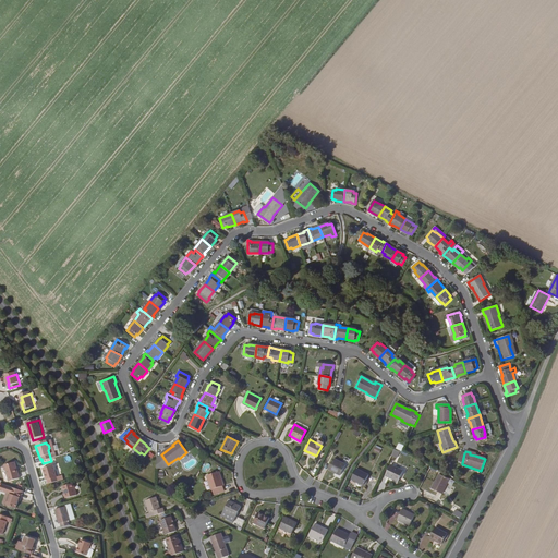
[(344,465),(334,459),(328,470),(340,476),(344,465)]
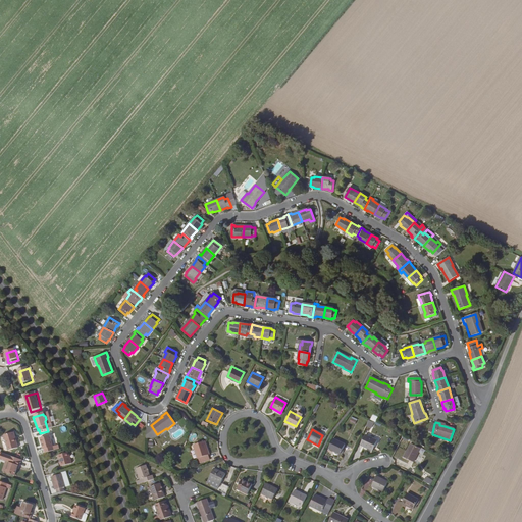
[(20,449),(15,433),(6,436),(10,452),(20,449)]
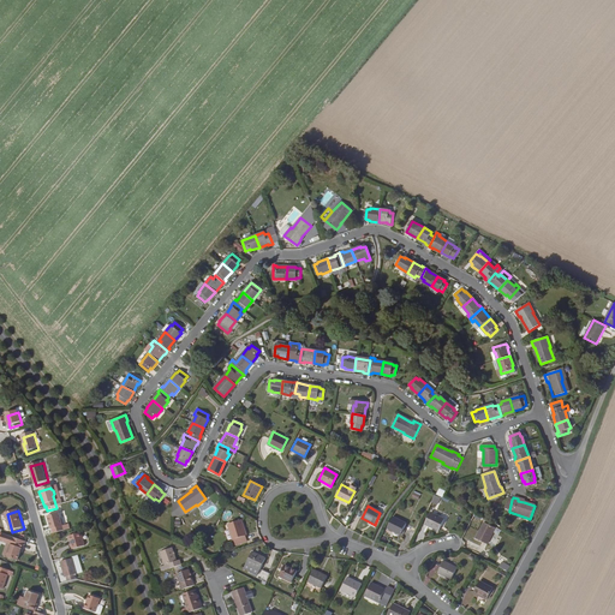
[(443,519),(430,513),(424,524),(439,530),(443,519)]
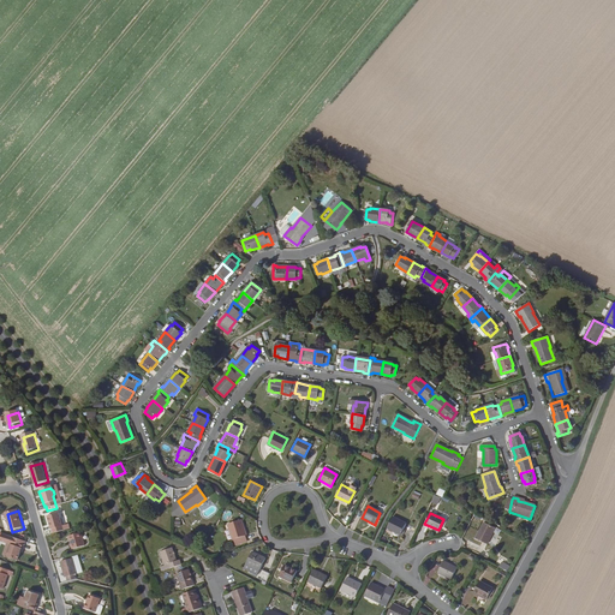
[(66,530),(61,514),(48,518),(51,526),(53,526),(54,531),(55,536),(66,532),(66,530)]
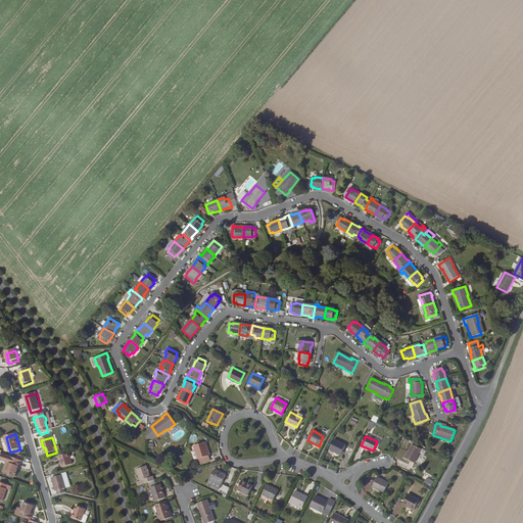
[(346,445),(334,440),(329,449),(341,456),(346,445)]
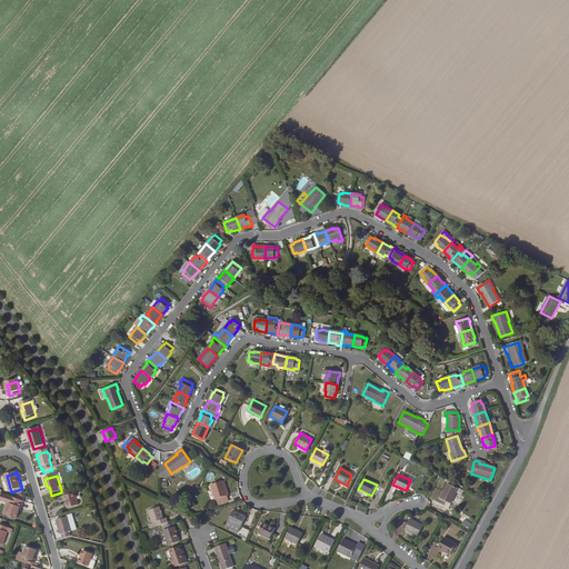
[(227,495),(222,481),(210,485),(215,499),(216,499),(218,505),(228,500),(227,496),(227,495)]
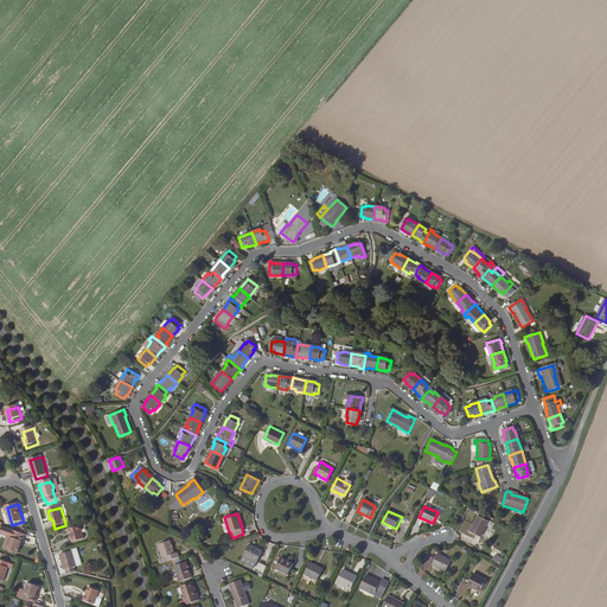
[(487,522),(477,516),(468,531),(480,537),(487,522)]
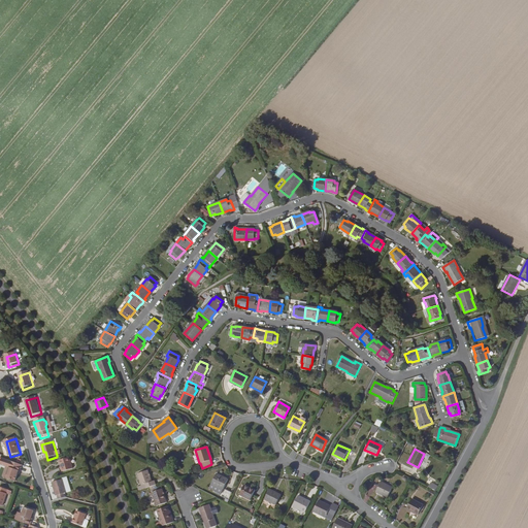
[(71,458),(62,461),(61,462),(61,463),(64,472),(74,469),(71,458)]
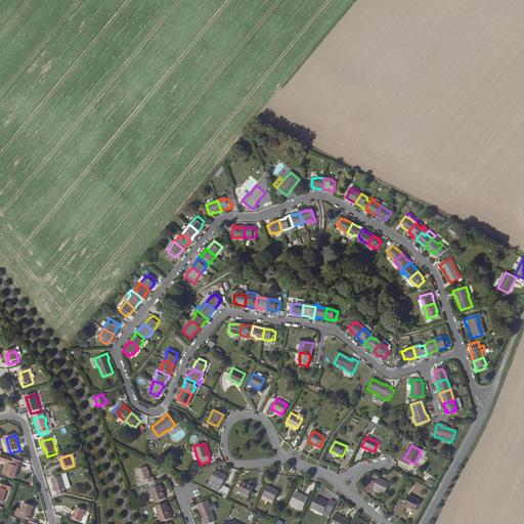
[(24,463),(12,459),(10,465),(11,466),(8,475),(17,478),(20,468),(22,469),(24,463)]
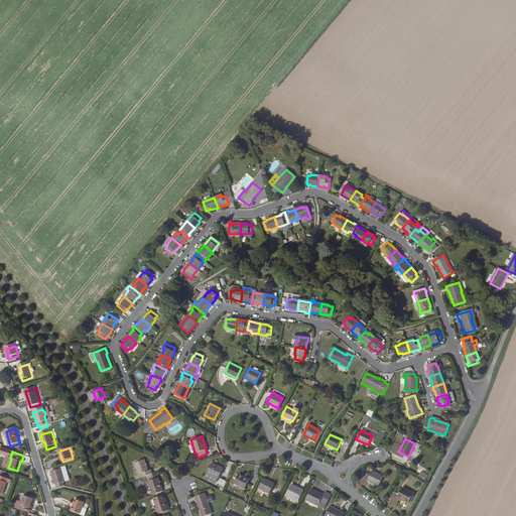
[(150,472),(146,461),(136,465),(140,476),(137,477),(138,481),(154,475),(153,471),(150,472)]
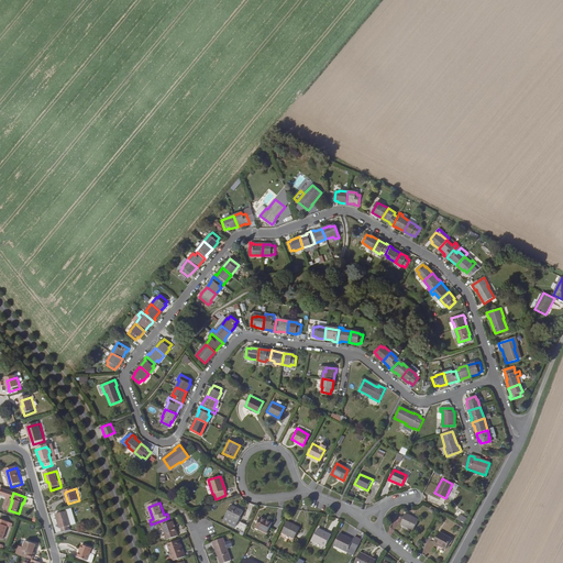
[(242,510),(230,505),(224,516),(236,521),(242,510)]
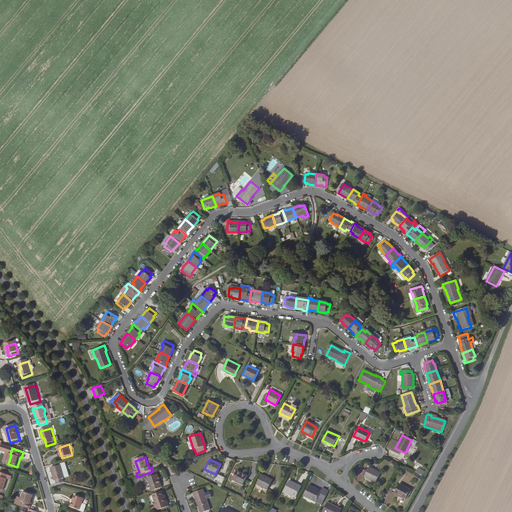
[(67,478),(62,465),(52,469),(56,480),(58,480),(59,484),(64,483),(66,482),(64,478),(67,478)]
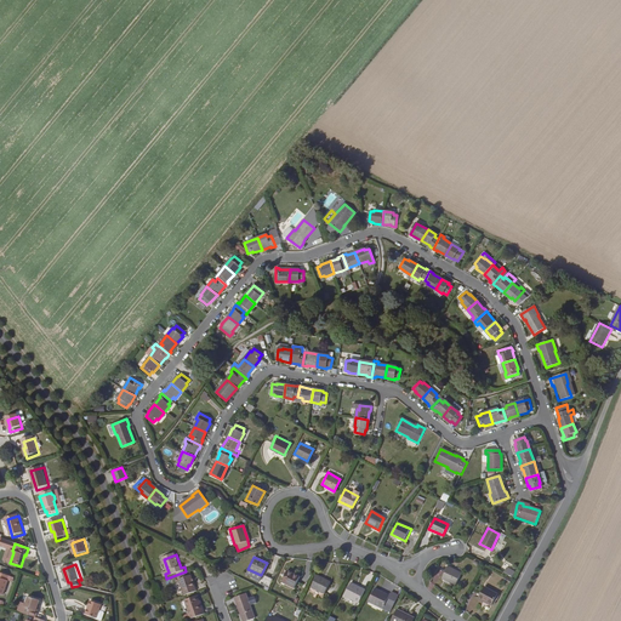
[(461,574),(446,567),(442,579),(455,586),(461,574)]
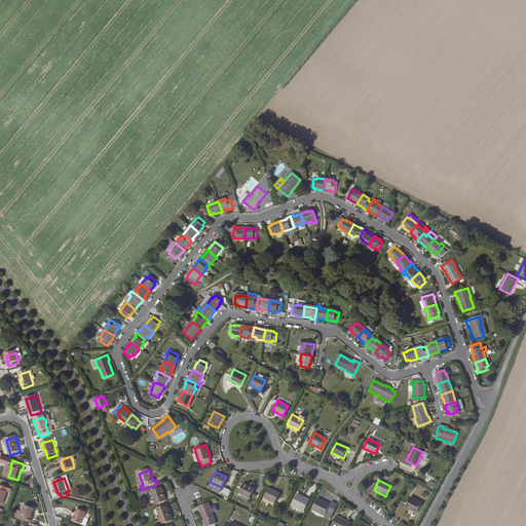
[(429,480),(426,485),(433,489),(436,485),(429,480)]
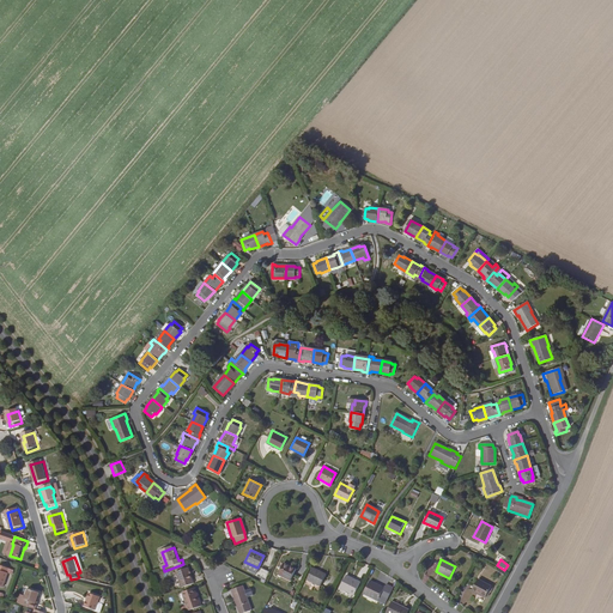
[(258,568),(244,562),(242,566),(255,572),(258,568)]
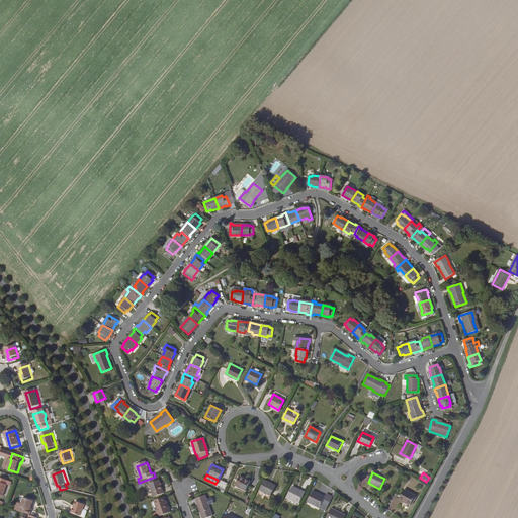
[(250,481),(240,476),(235,485),(245,490),(250,481)]
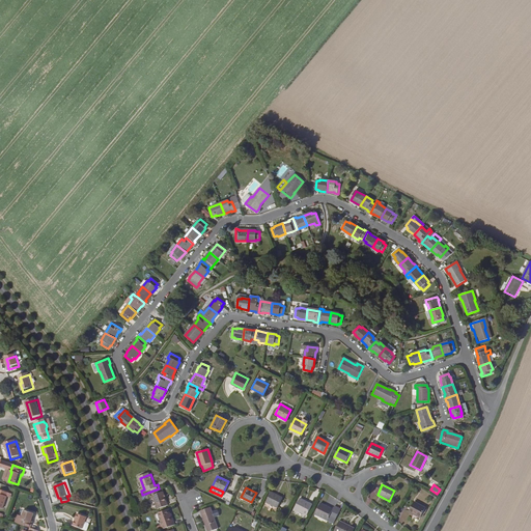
[(9,493),(2,491),(1,495),(0,494),(0,507),(5,510),(9,497),(7,497),(9,493)]
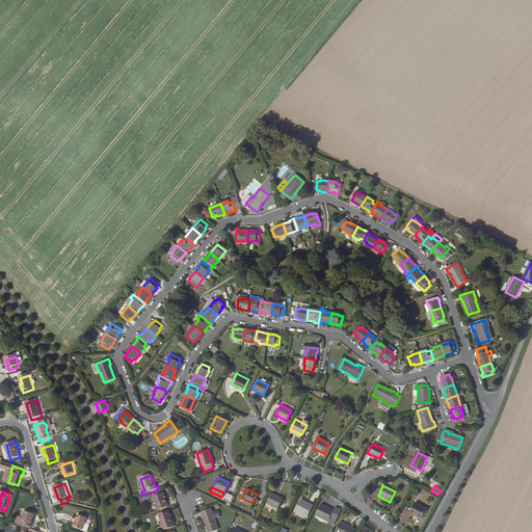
[(233,496),(225,493),(222,500),(229,503),(233,496)]
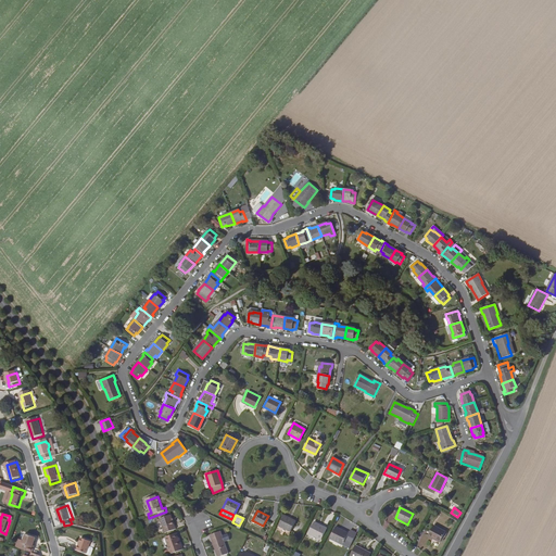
[(178,531),(173,516),(166,518),(161,520),(166,534),(178,531)]
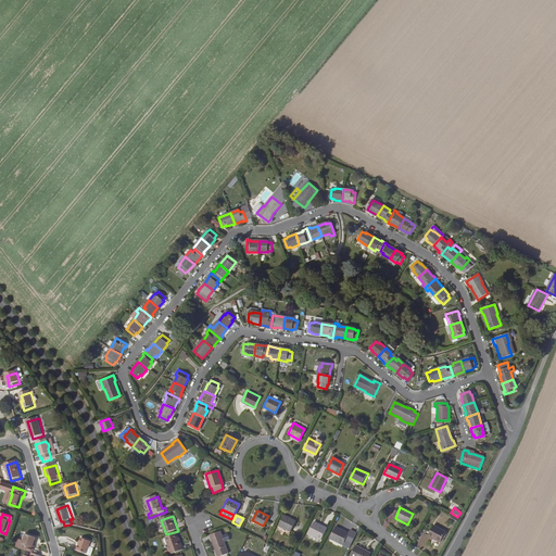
[(294,521),(283,516),(278,526),(290,532),(294,521)]
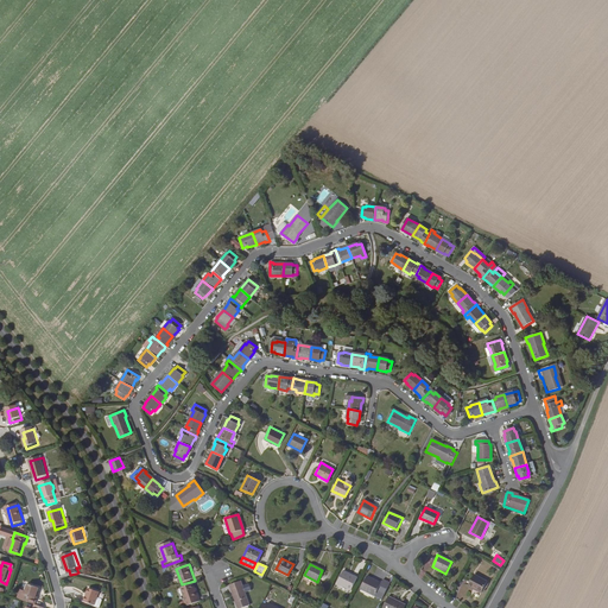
[(356,578),(342,571),(336,583),(350,591),(356,578)]
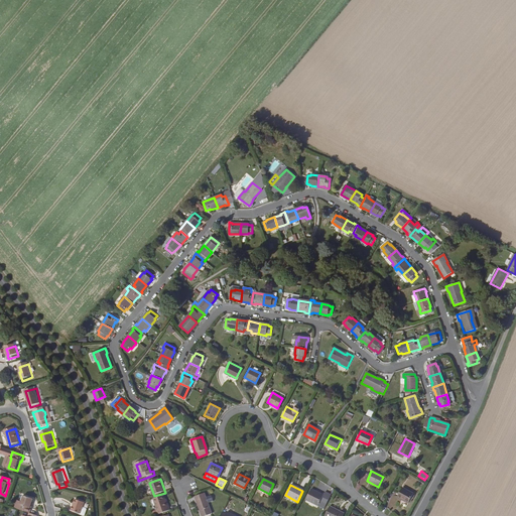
[(412,494),(401,488),(396,497),(407,503),(408,502),(412,494)]
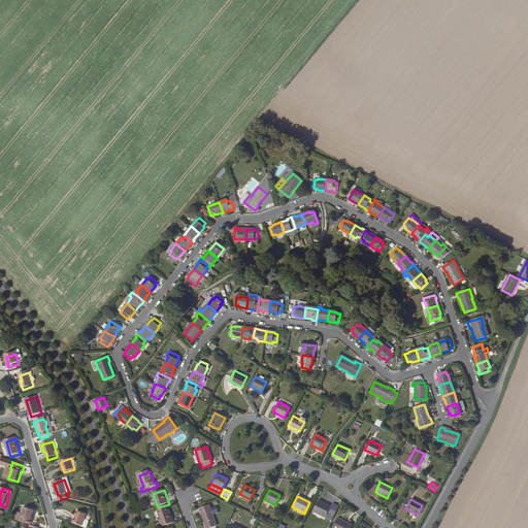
[(330,506),(318,500),(312,512),(325,518),(330,506)]
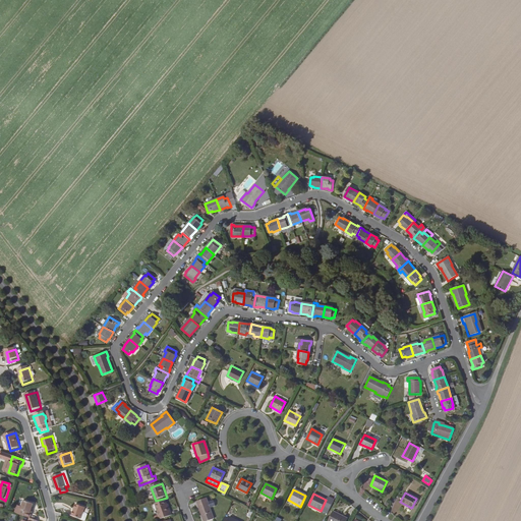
[(211,503),(209,499),(198,503),(200,507),(201,506),(204,513),(203,513),(205,520),(213,520),(217,520),(213,508),(211,503)]
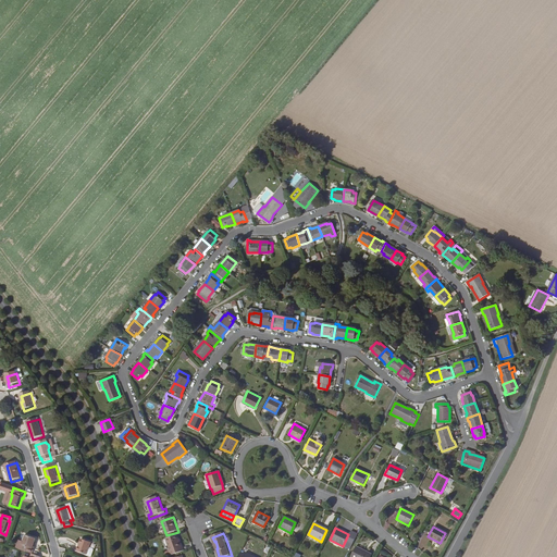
[(38,540),(27,535),(23,551),(34,555),(37,546),(36,545),(37,543),(38,540)]
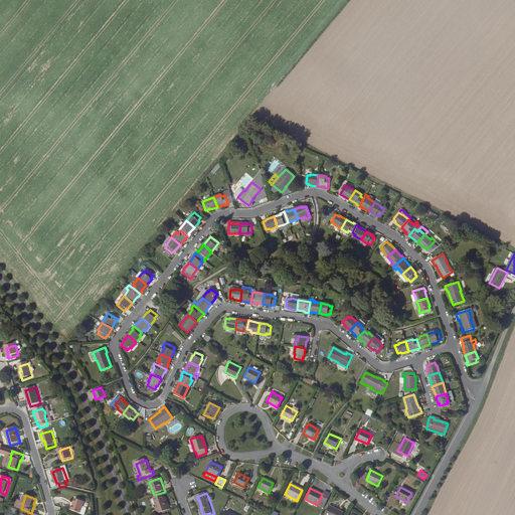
[(167,500),(165,496),(155,499),(159,510),(157,511),(158,514),(172,510),(170,506),(169,507),(167,500)]
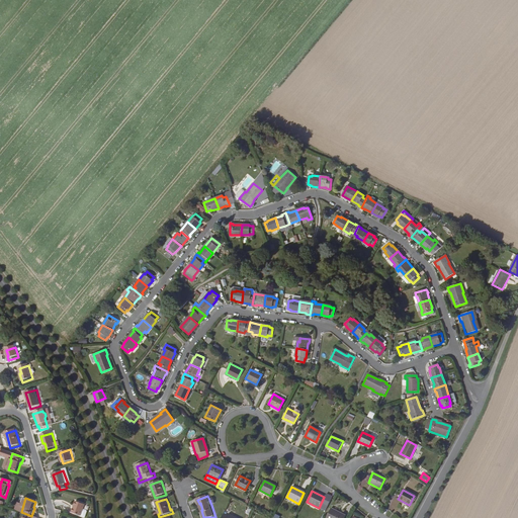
[(86,505),(77,501),(73,512),(82,515),(86,505)]
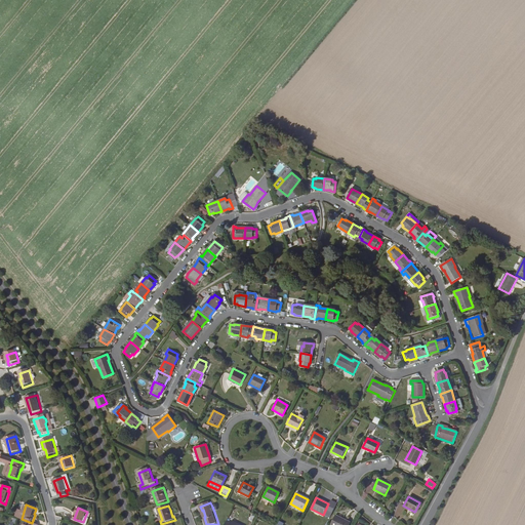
[(349,524),(350,523),(334,516),(329,524),(349,524)]
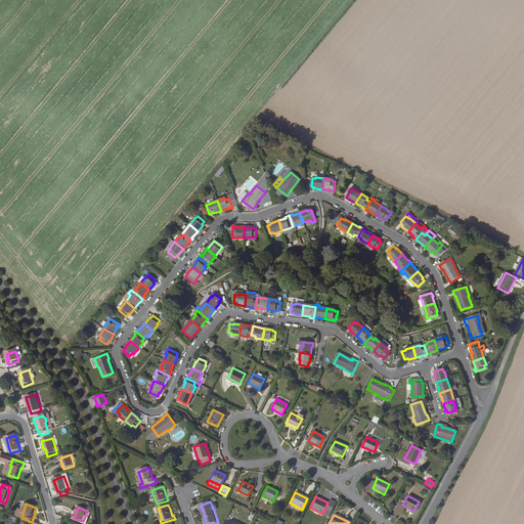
All buildings are outlined.
